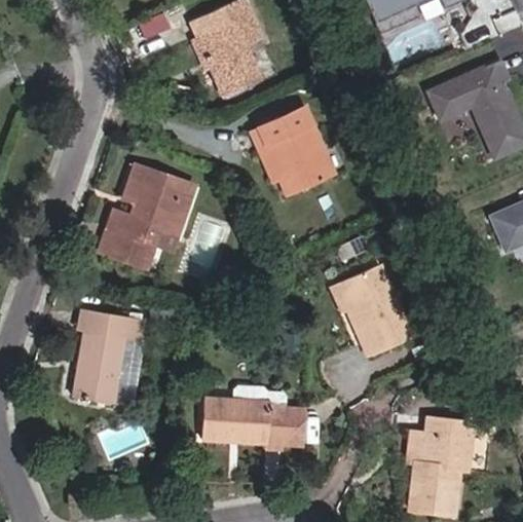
[(217,70),(229,97),(268,81),(252,45),(266,39),(251,0),(243,0),(220,10),(227,30),(203,39),(217,70)]
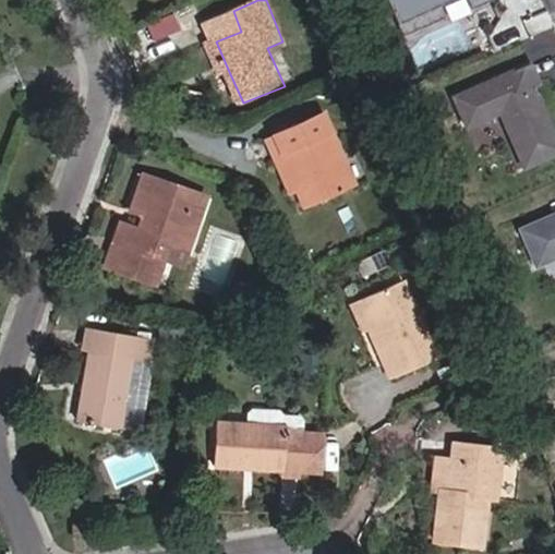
[(503,3),(501,0),(390,0),(408,40),(450,22),(445,11),(469,0),(477,14),(503,3)]
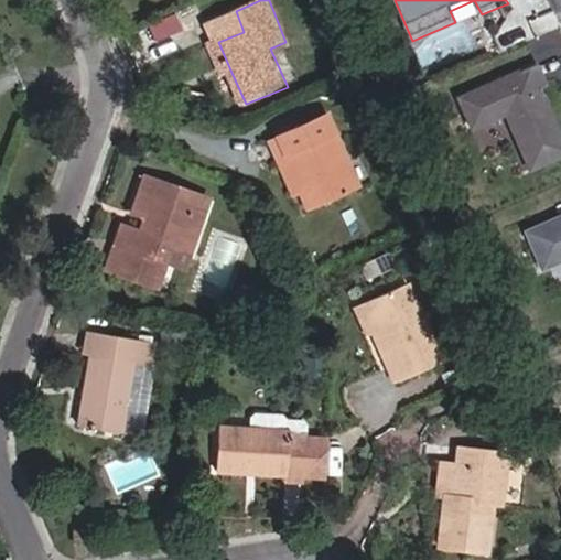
[(226,77),(233,75),(218,42),(211,45),(226,77)]
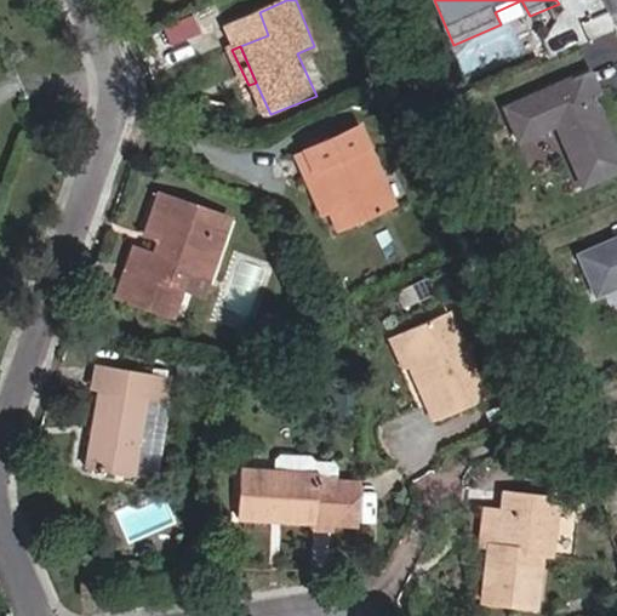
[(604,101),(593,78),(576,85),(587,109),(596,104),(604,101)]
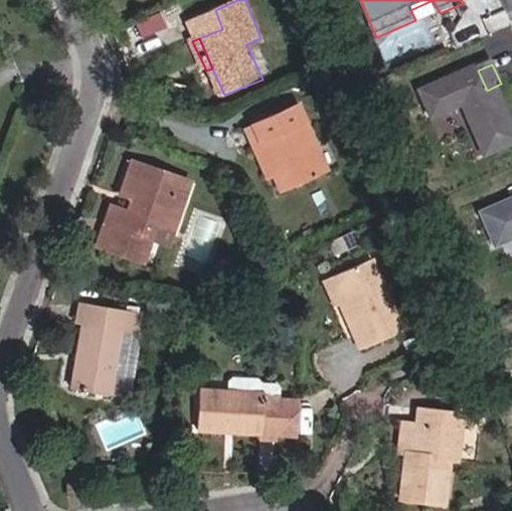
[(511,126),(495,87),(487,91),(478,70),(419,95),(432,123),(464,110),(485,161),(511,149),(511,126)]
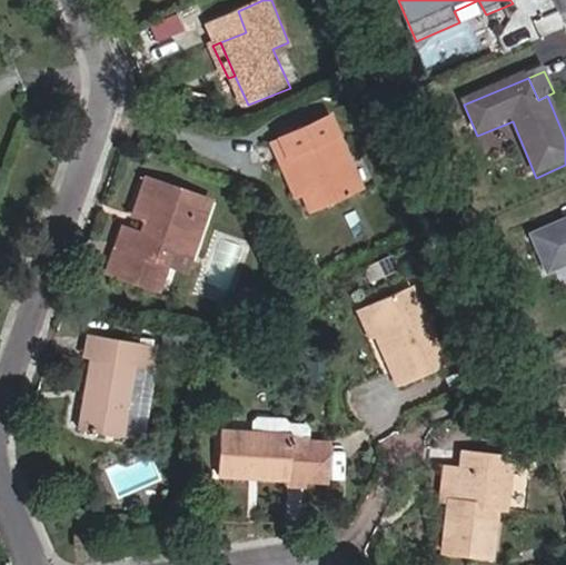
[(283,135),(307,187),(318,211),(364,191),(340,136),(330,112),(283,135)]
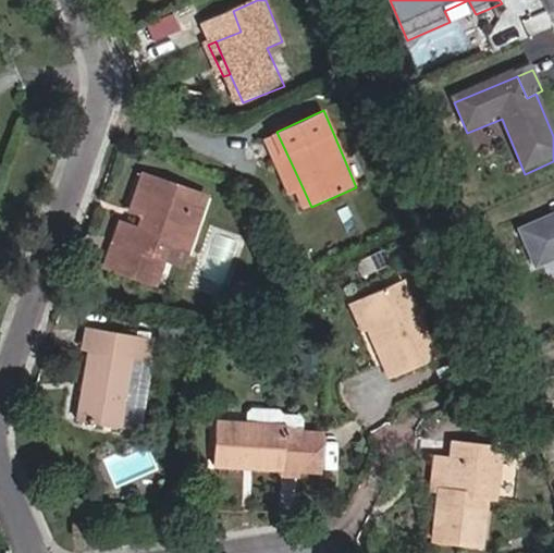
[(288,188),(300,183),(277,132),(265,136),(288,188)]
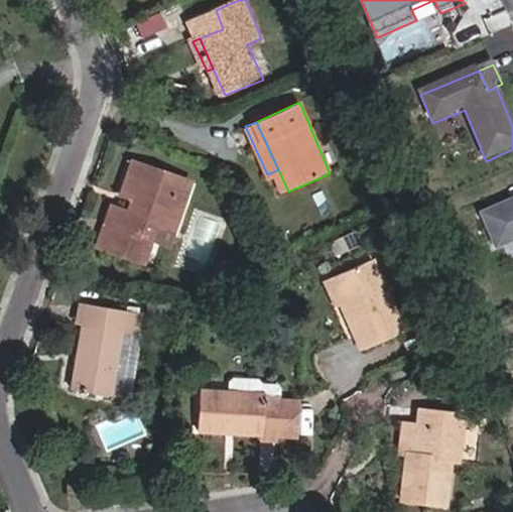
[(140,198),(134,212),(114,204),(108,220),(99,241),(100,241),(146,259),(154,238),(160,222),(176,229),(194,182),(136,160),(124,190),(140,198)]
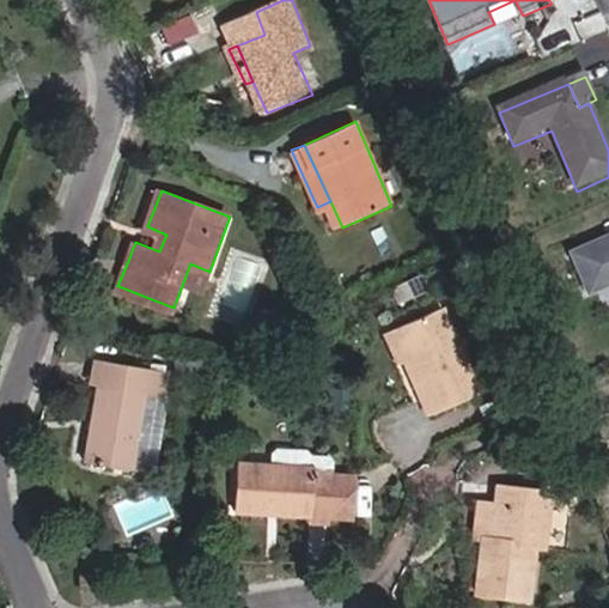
[(608,242),(572,259),(589,299),(608,290),(608,242)]
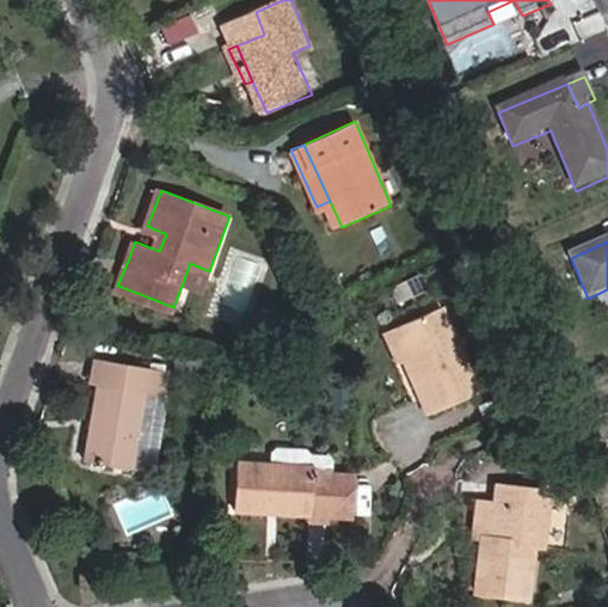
[(421,359),(411,363),(436,414),(484,390),(442,307),(404,325),(421,359)]
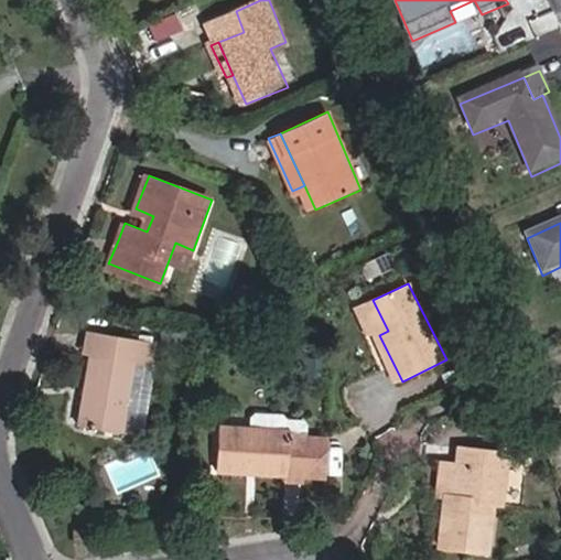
[(364,304),(379,335),(388,331),(373,300),(364,304)]
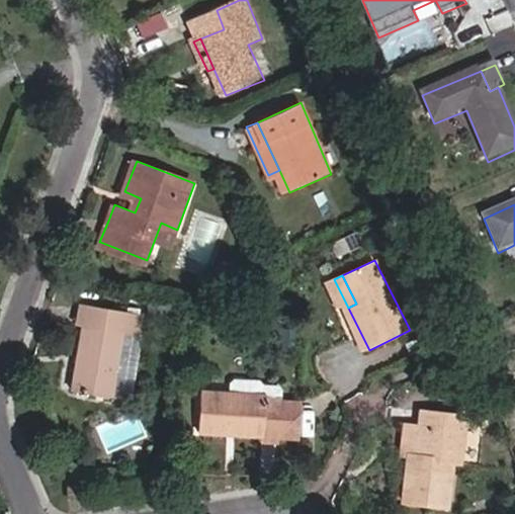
[(85,329),(88,307),(78,305),(74,327),(83,329),(85,329)]
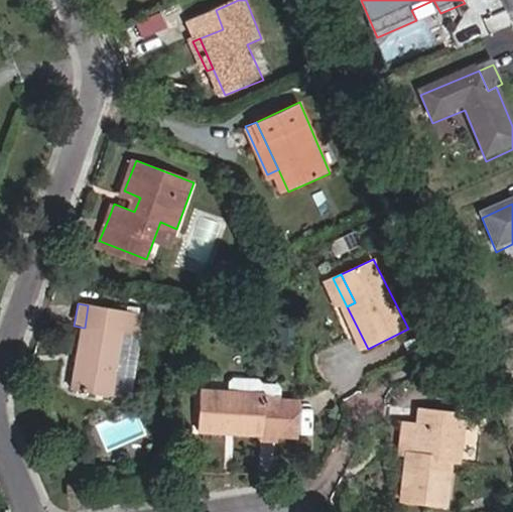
[(144,313),(88,305),(85,328),(83,328),(75,393),(112,398),(121,333),(142,336),(144,313)]
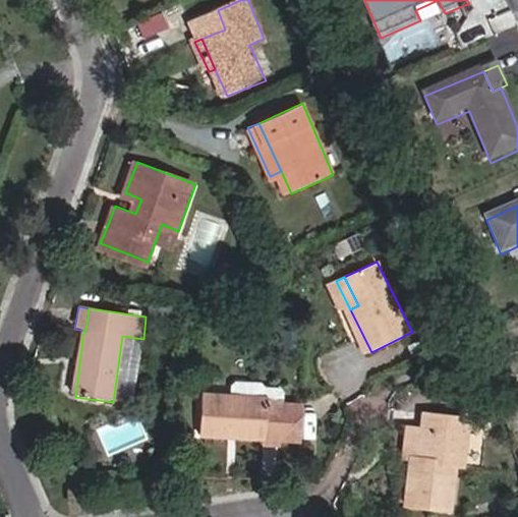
[(239,385),(238,396),(271,398),(285,400),(285,392),(281,388),(272,387),(268,383),(243,382),(239,385)]
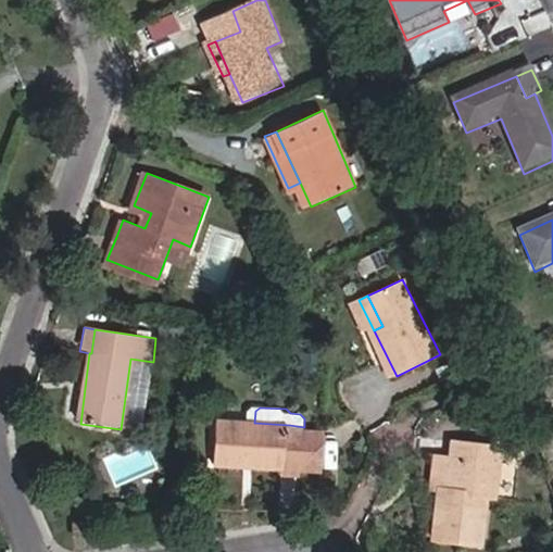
[(254,423),(223,421),(220,464),(283,468),(283,473),(302,474),(302,467),(323,468),(325,433),(304,433),(304,427),(289,425),(254,423)]
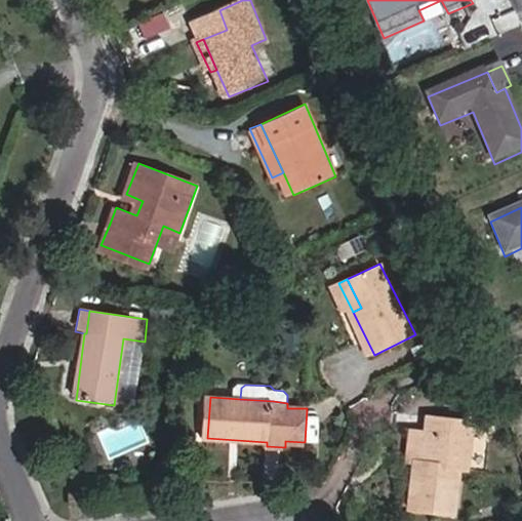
[(410,465),(410,466),(405,510),(453,515),(457,473),(465,473),(470,425),(427,421),(424,436),(420,465),(410,465)]
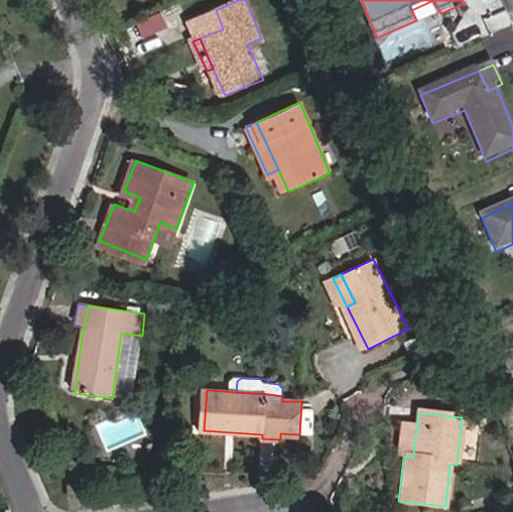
[(392,458),(403,458),(403,457),(413,457),(416,428),(396,427),(392,458)]
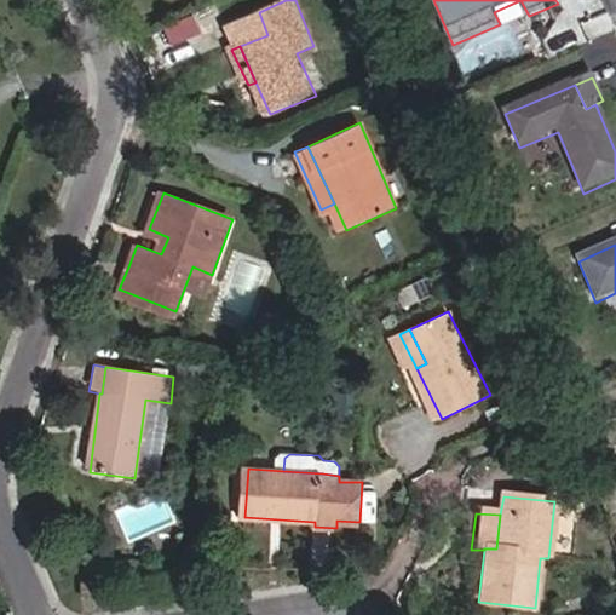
[(105,582),(86,582),(86,597),(105,598),(105,582)]
